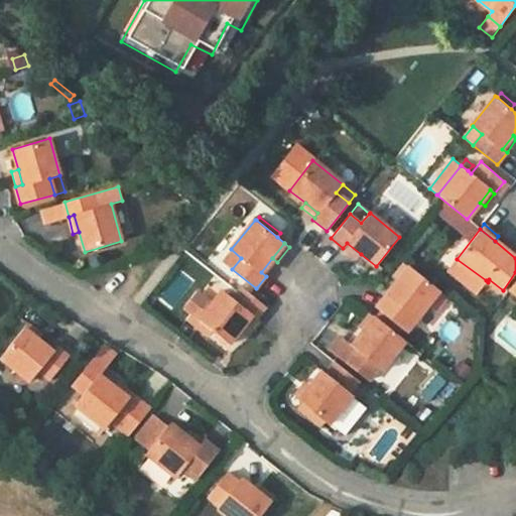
[(347,243),(343,248),(357,259),(361,254),(347,243)]
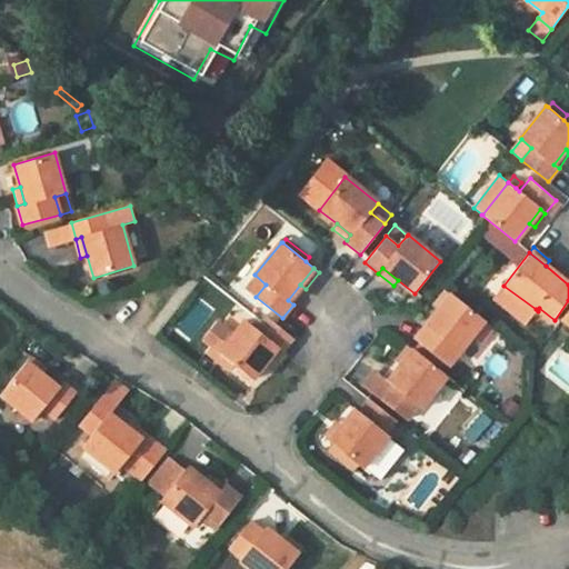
[(255,275),(245,288),(256,297),(266,285),(255,275)]
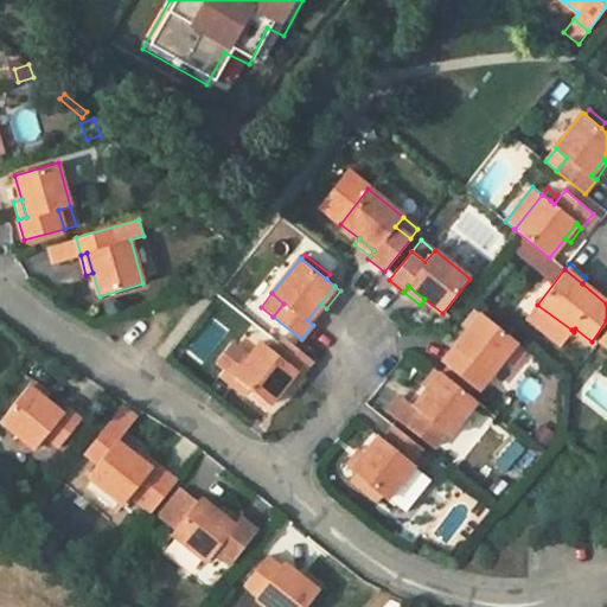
[(537,305),(529,315),(563,342),(572,330),(537,305)]
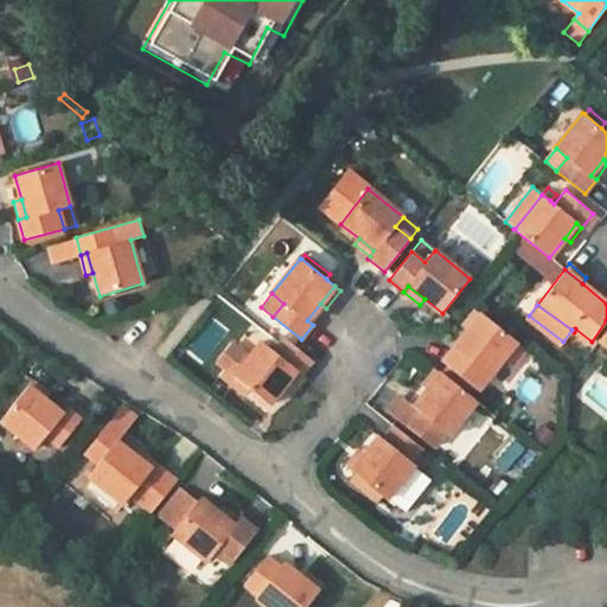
[(475,310),(462,326),(468,331),(481,314),(475,310)]
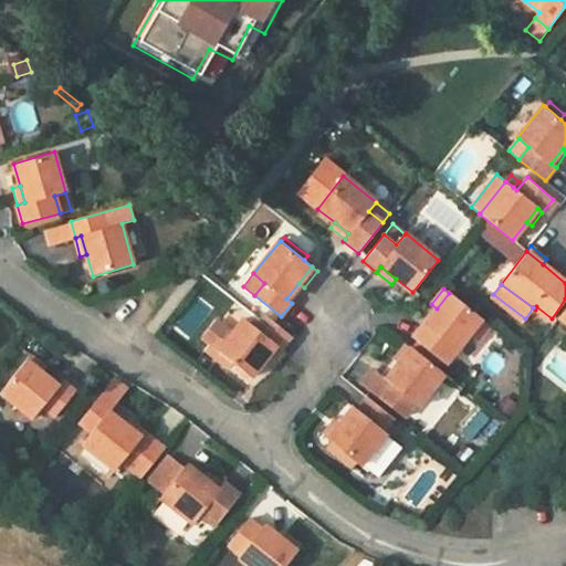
[(427,328),(417,341),(443,362),(453,348),(456,350),(469,333),(481,318),(449,292),(449,293),(437,308),(422,325),(427,328)]
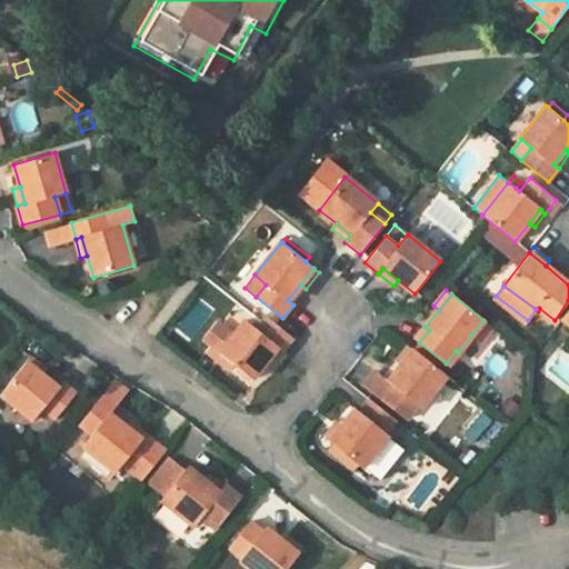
[(226,329),(212,347),(235,365),(252,379),(266,362),(278,347),(282,351),(293,338),(267,317),(257,329),(246,320),(233,336),(226,329)]
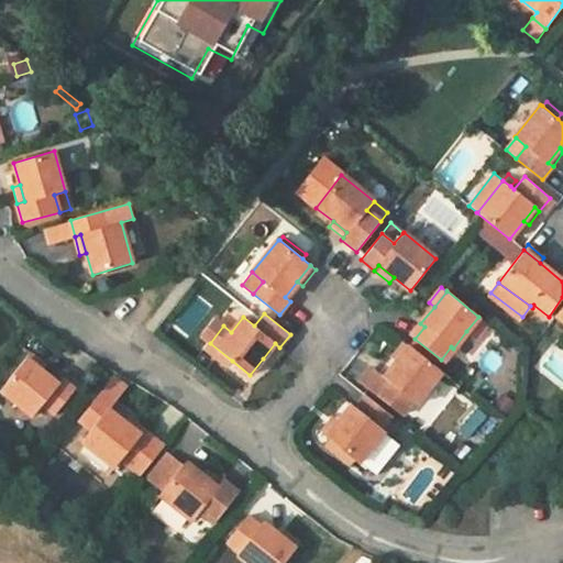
[(478,317),(466,331),(474,337),(486,323),(478,317)]
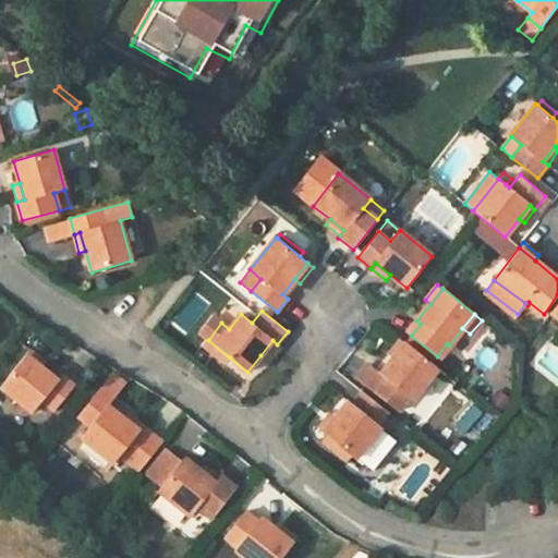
[(214,316),(201,334),(208,340),(221,323),(214,316)]
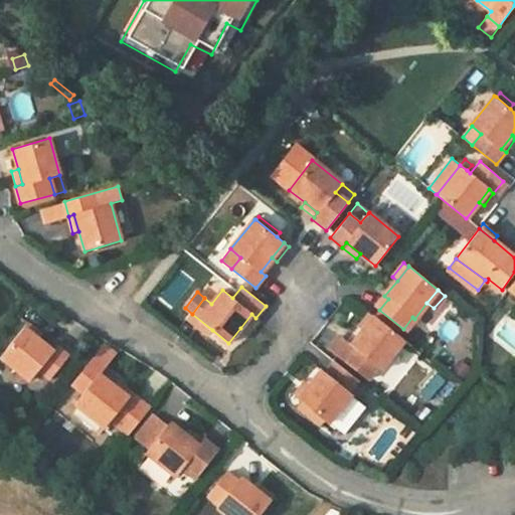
[(370,312),(358,327),(363,331),(374,316),(370,312)]
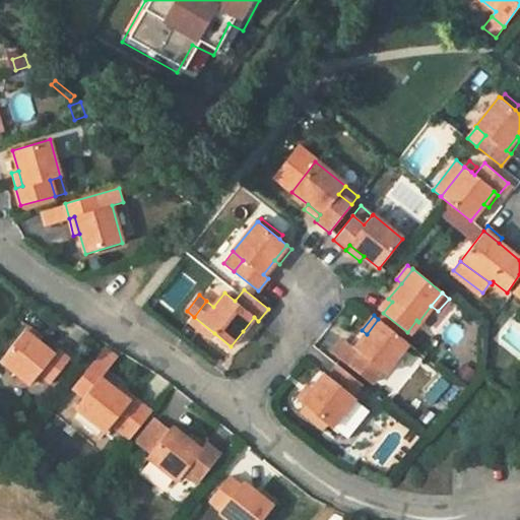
[(194,317),(186,327),(206,343),(214,333),(194,317)]
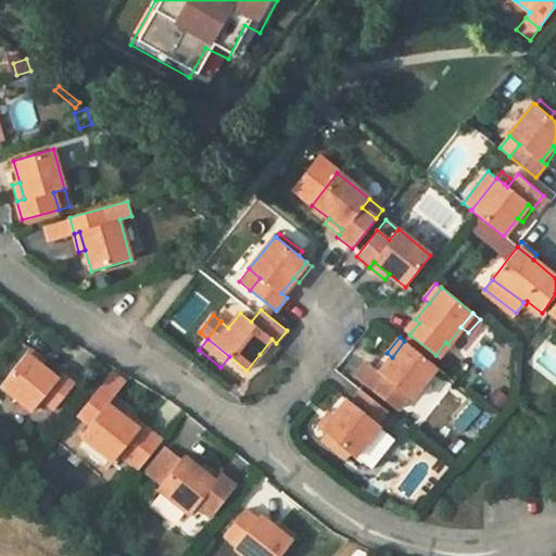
[(272,339),(260,354),(265,358),(276,343),(272,339)]
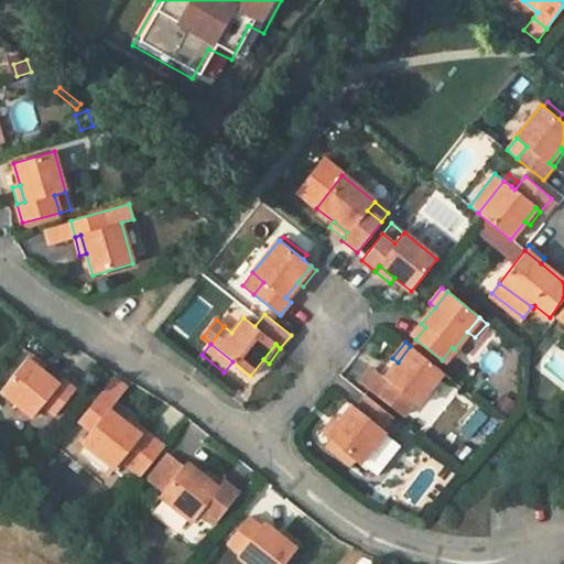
[(398,362),(384,378),(388,381),(378,394),(404,415),(414,402),(416,404),(442,371),(410,346),(398,362)]
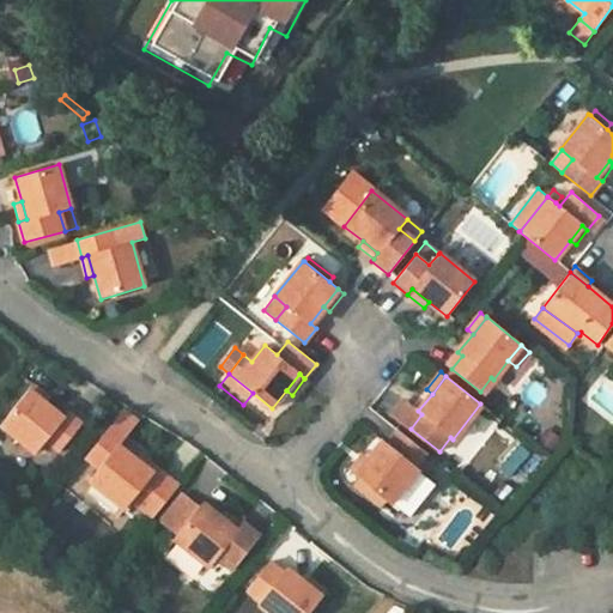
[(34,383),(29,389),(46,402),(50,398),(34,383)]
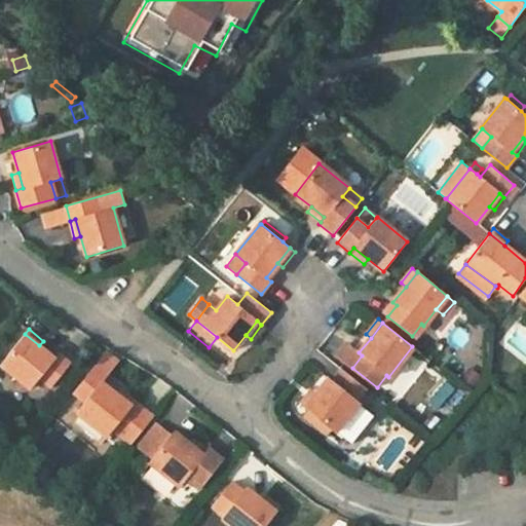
[(25,334),(0,365),(14,375),(31,388),(39,378),(51,387),(70,363),(58,352),(53,358),(39,345),(25,334)]
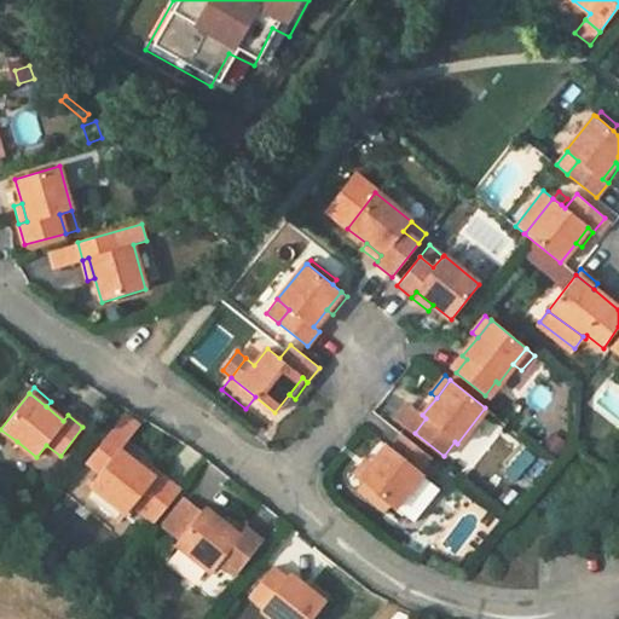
[(122,416),(109,433),(123,445),(137,428),(122,416)]
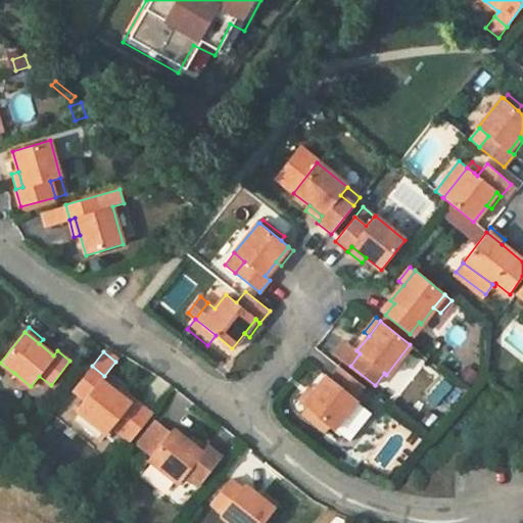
[(0,363),(0,372),(9,380),(14,373),(0,363)]
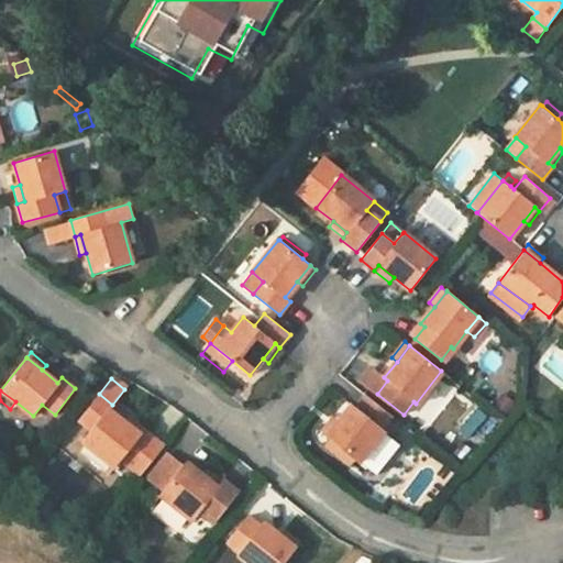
[(99,394),(78,420),(91,430),(83,441),(114,467),(120,460),(141,476),(164,445),(143,429),(140,434),(124,422),(109,409),(112,405),(99,394)]
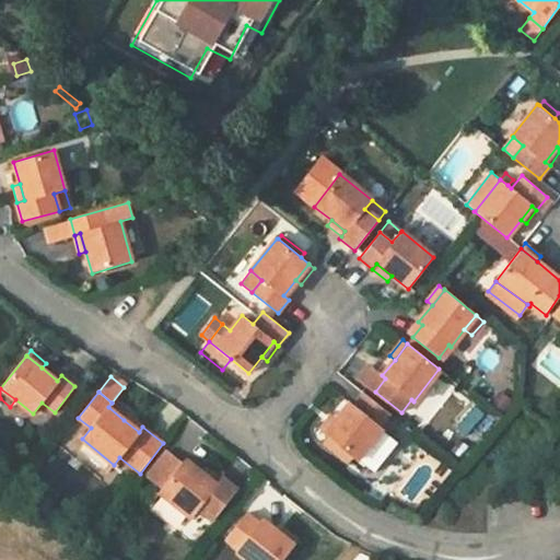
[(337,418),(324,434),(327,436),(353,457),(357,461),(383,428),(380,427),(391,413),(364,393),(354,405),(350,401),(337,418)]
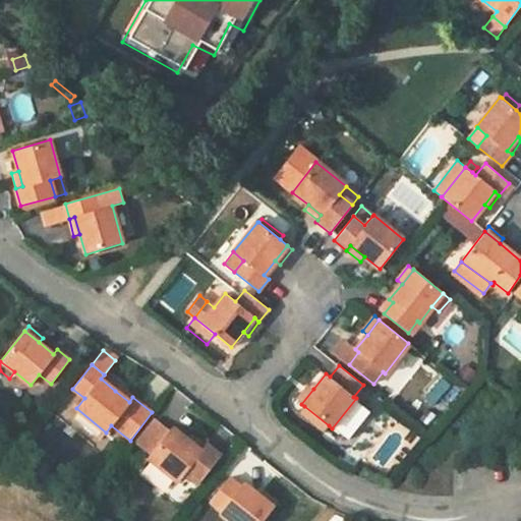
[(468,385),(476,375),(465,365),(457,374),(468,385)]
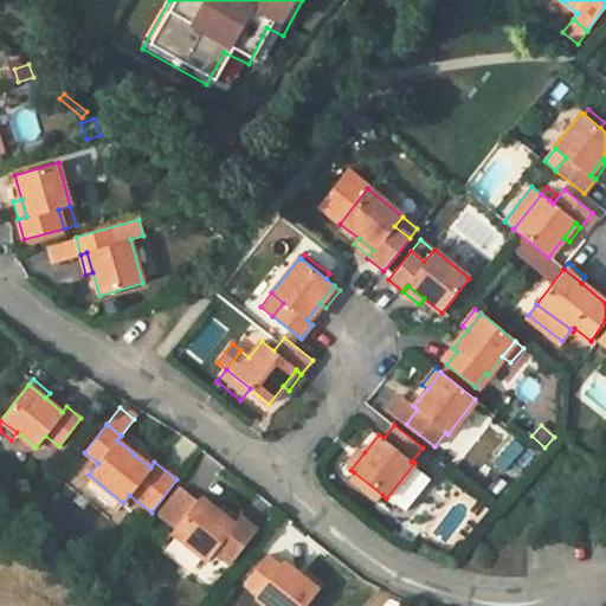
[(360,447),(346,465),(350,470),(365,452),(360,447)]
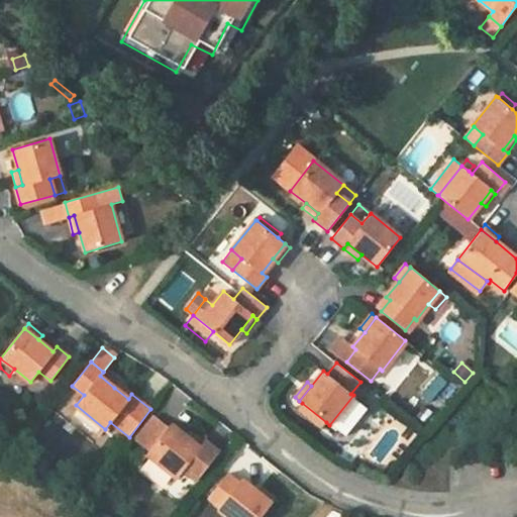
[(118,383),(114,388),(128,399),(131,394),(118,383)]
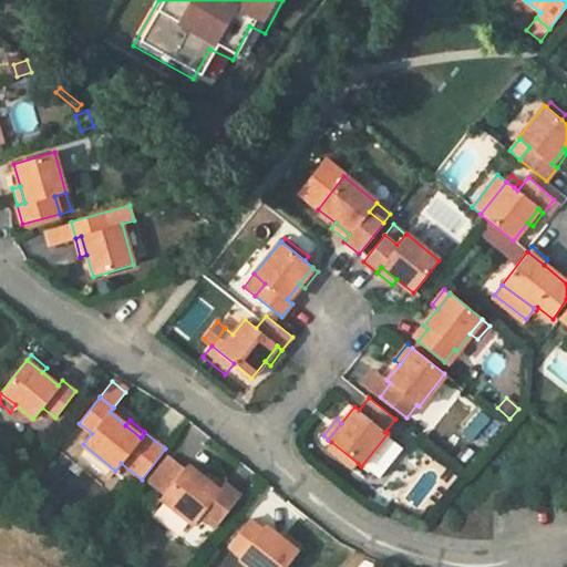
[(331,442),(328,447),(353,468),(358,463),(331,442)]
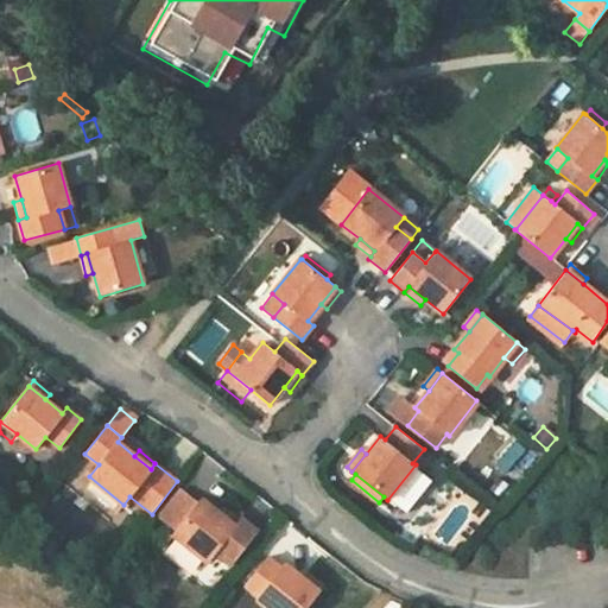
[(500,496),(507,485),(499,479),(491,491),(500,496)]
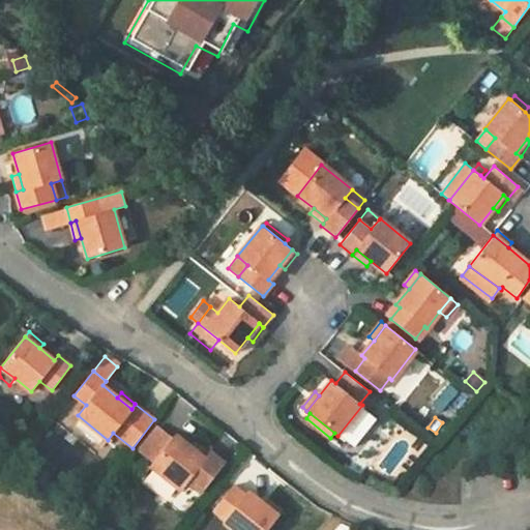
[(158,428),(141,449),(155,460),(172,438),(158,428)]
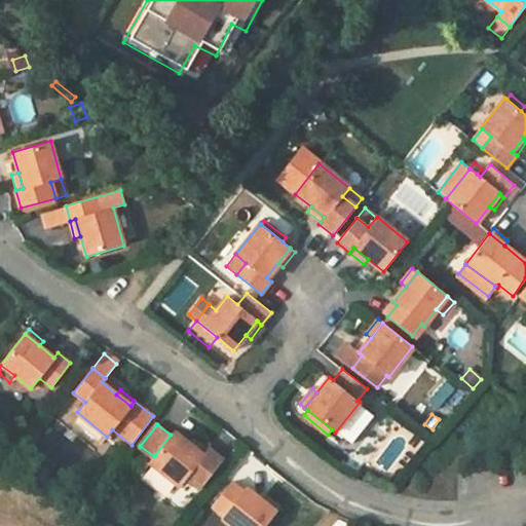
[(154,456),(149,461),(180,486),(186,478),(200,488),(223,460),(209,448),(207,450),(203,455),(191,445),(174,431),(171,435),(154,456)]
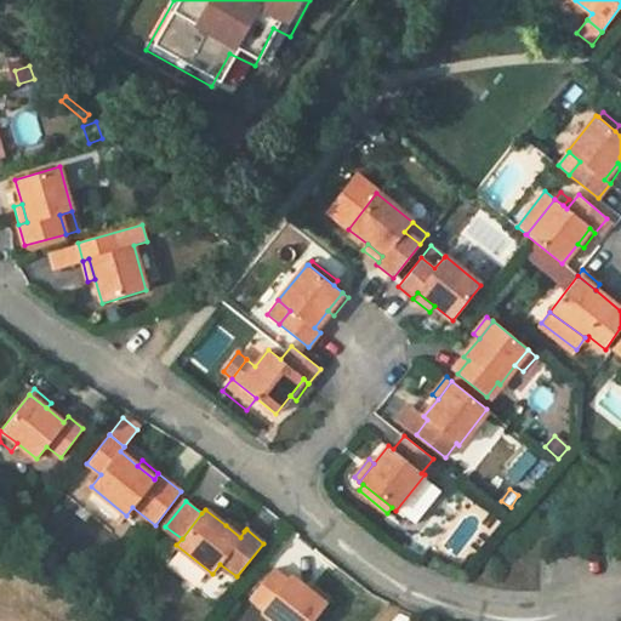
[(229,520),(226,525),(240,537),(244,531),(229,520)]
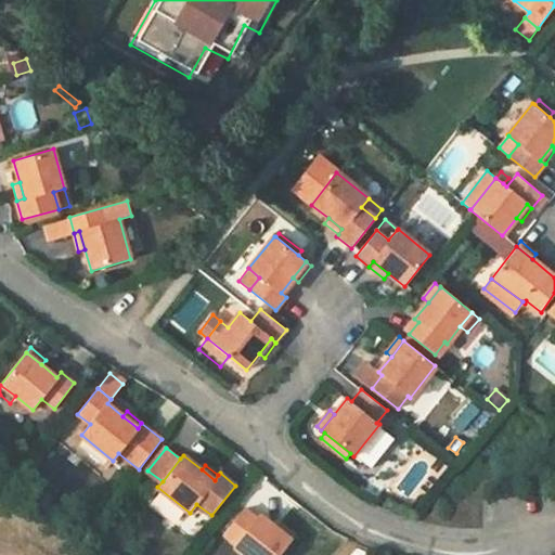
[(244,510),(223,536),(236,544),(234,547),(243,554),(279,554),(292,540),(275,527),(260,515),(257,518),(244,510)]
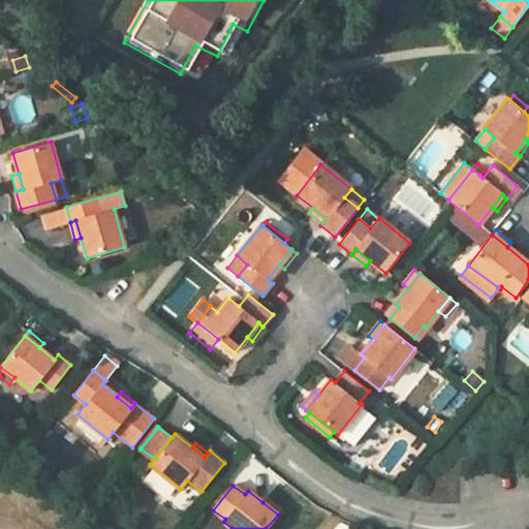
[(267,498),(262,502),(278,515),(281,509),(267,498)]
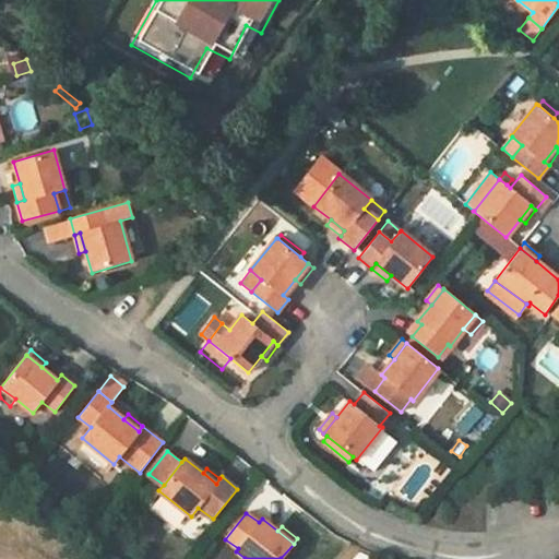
[(105,531),(96,543),(108,551),(117,539),(105,531)]
